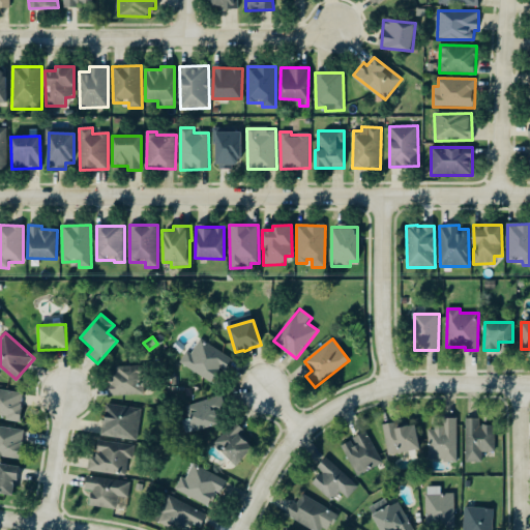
[(180,362),(214,384),(231,358),(201,340),(192,354),(187,351),(180,362)]
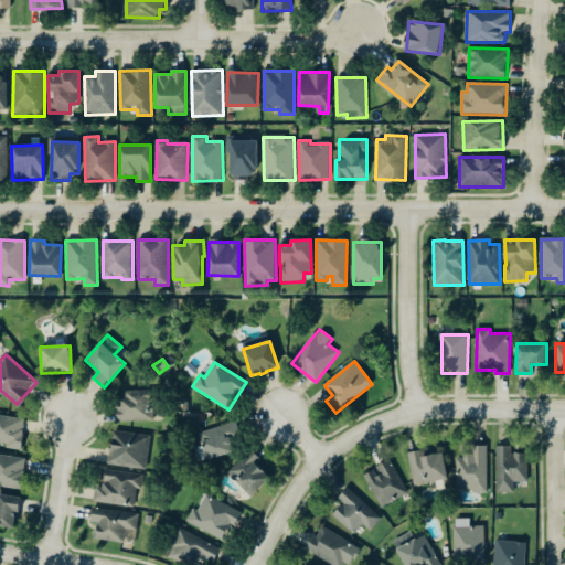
[(198,371),(191,377),(183,371),(190,363),(198,371)]
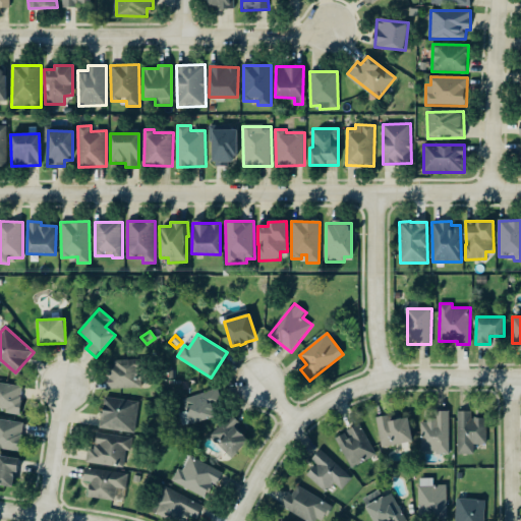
[(142,361),(108,361),(107,388),(141,389),(142,361)]
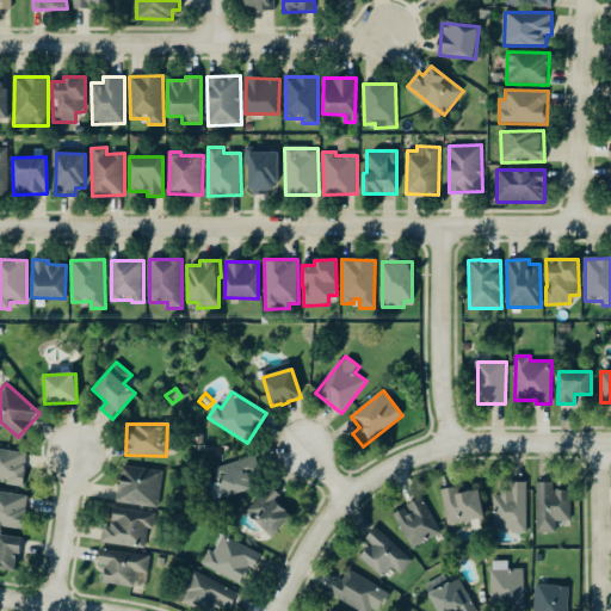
[(0,449),(26,454),(24,473),(25,473),(23,487),(6,485),(7,480),(0,479),(0,449)]
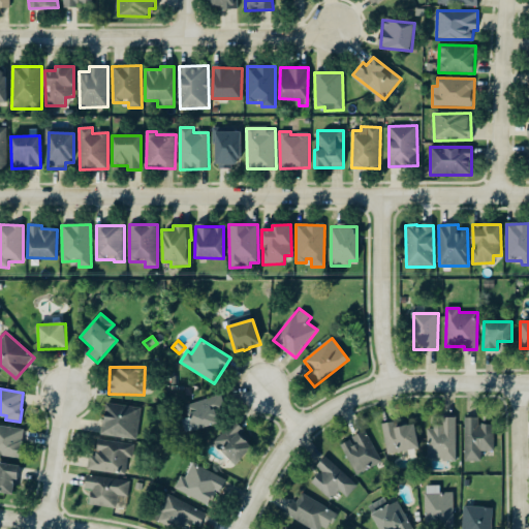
[(226,411),(220,394),(187,406),(195,431),(220,423),(217,414),(226,411)]
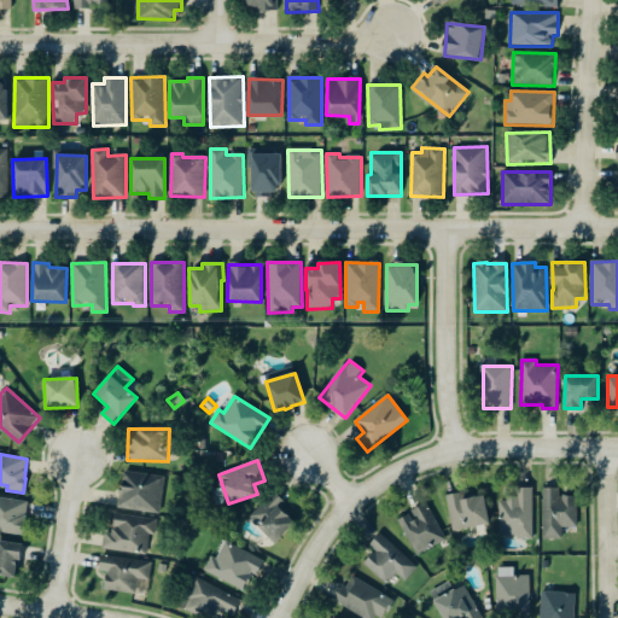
[(118,508),(161,514),(167,477),(124,471),(118,508)]
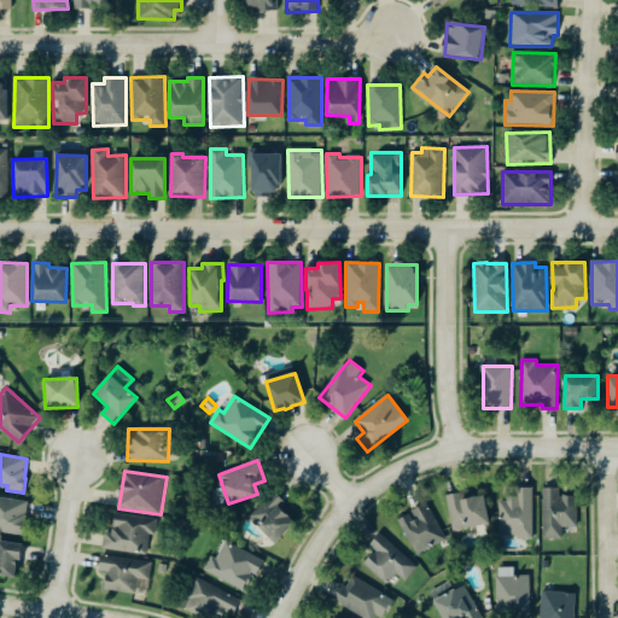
[(561,540),(543,540),(543,488),(559,488),(559,499),(561,499),(561,495),(576,495),(576,528),(561,528),(561,540)]
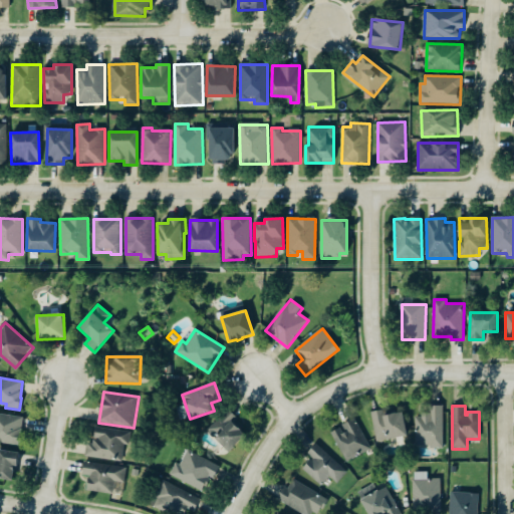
[(444,446),(443,407),(422,407),(423,417),(415,417),(416,447),(444,446)]
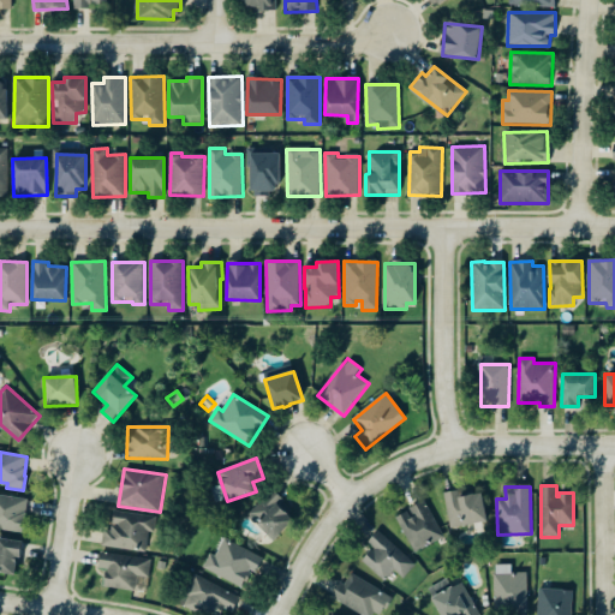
[(488,521),(482,493),(460,497),(459,490),(445,494),(452,529),(488,521)]
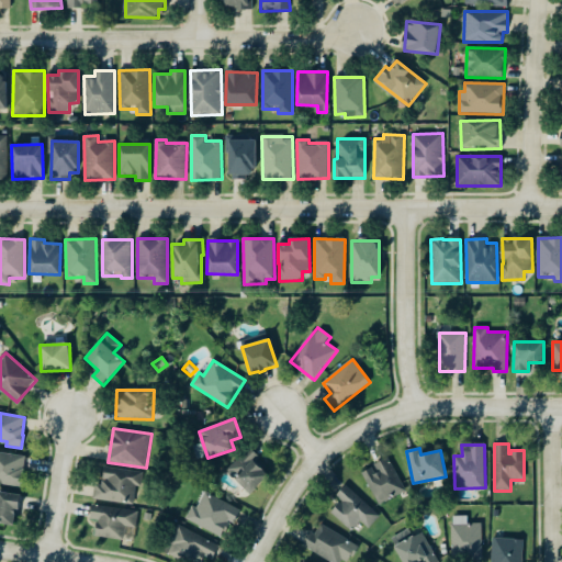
[(250,494),(271,471),(248,449),(226,472),(250,494)]
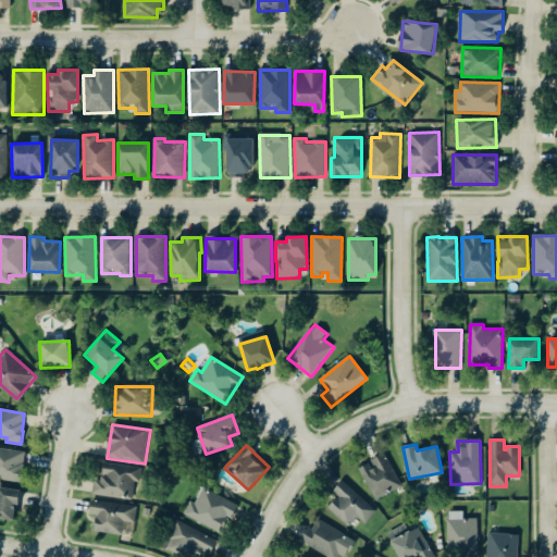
[(0,480),(22,482),(25,452),(0,448),(0,480)]
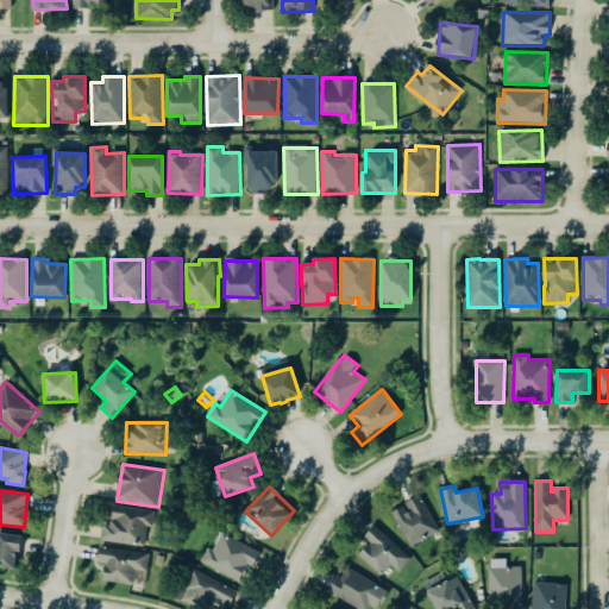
[(391,513),(402,507),(405,512),(408,509),(406,504),(420,496),(439,533),(410,548),(391,513)]
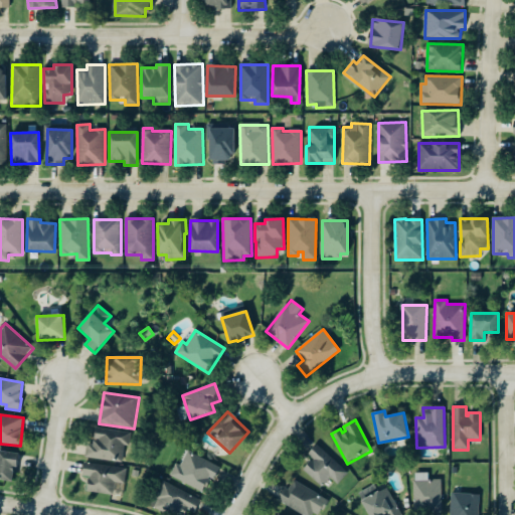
[(124,462),(125,446),(131,446),(132,432),(96,428),(94,445),(88,445),(87,459),(124,462)]
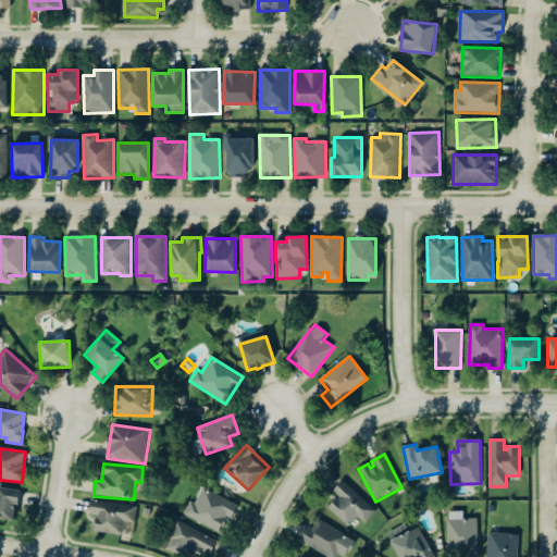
[(366,523),(378,511),(344,481),(333,492),(338,496),(329,507),(349,527),(358,516),(366,523)]
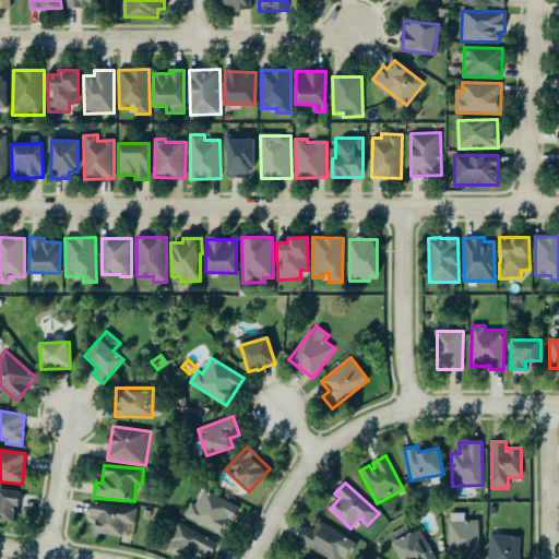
[(0,489),(22,492),(20,507),(16,507),(14,523),(0,520),(0,489)]
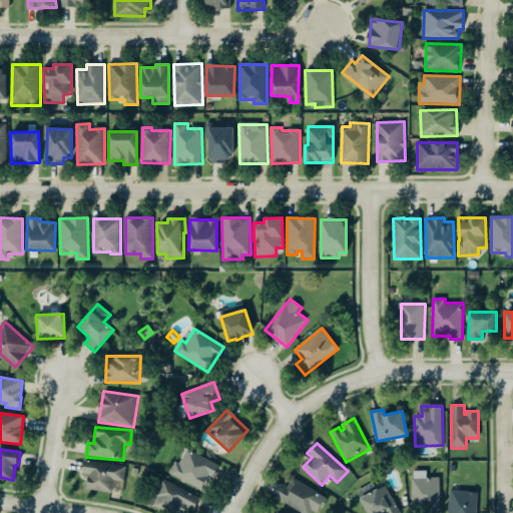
[(170,474),(201,490),(209,475),(213,477),(219,466),(187,449),(180,464),(176,462),(170,474)]
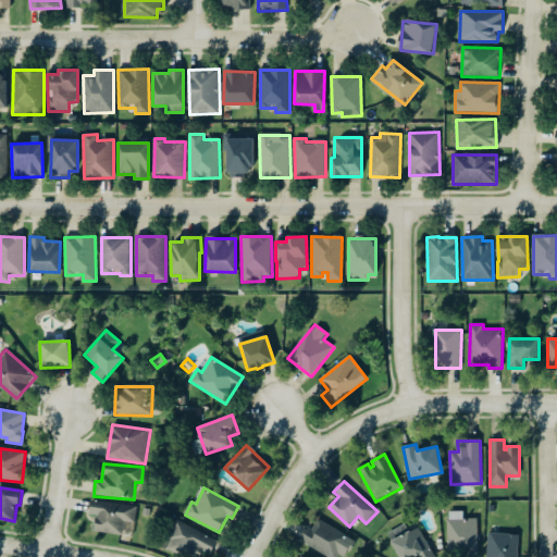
[(138,507),(91,500),(89,515),(97,516),(95,531),(123,536),(125,522),(135,523),(138,507)]
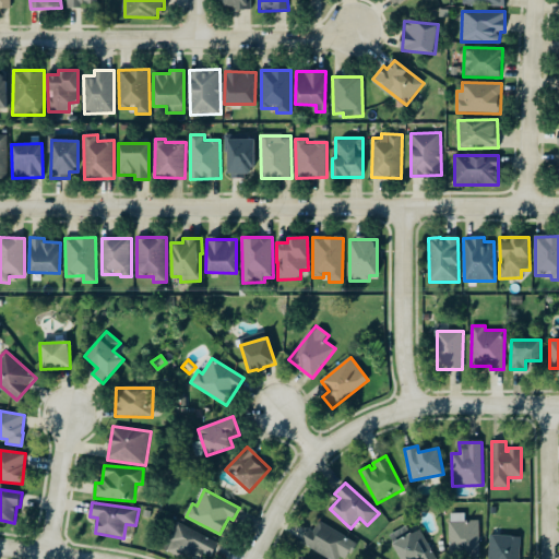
[(465,513),(449,513),(451,554),(480,552),(479,521),(465,521),(465,513)]
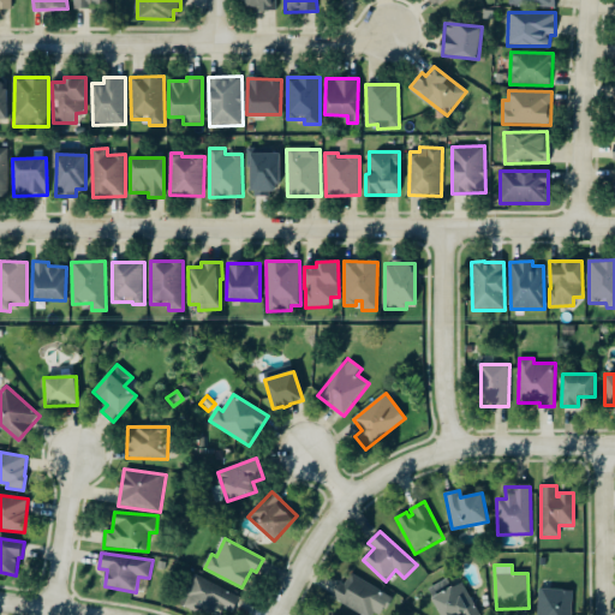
[(382,614),(393,597),(351,573),(345,584),(341,581),(332,597),(363,614),(371,614),(374,613),(378,614),(382,614)]
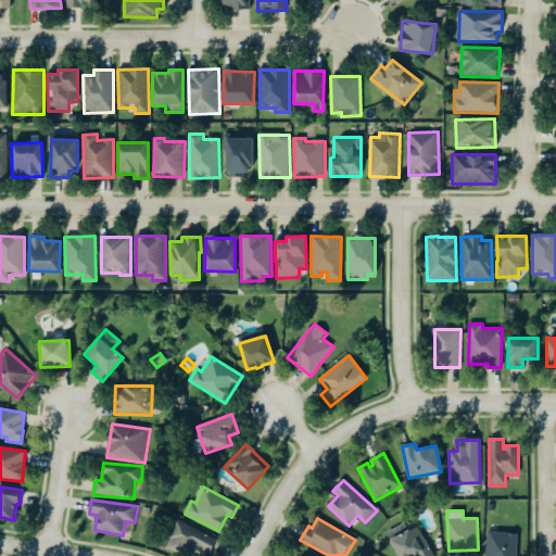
[(210,555),(218,540),(177,519),(165,542),(192,555),(210,555)]
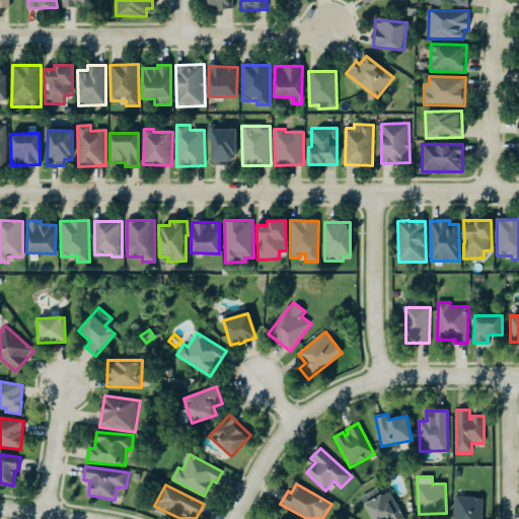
[(382,497),(378,489),(361,497),(371,518),(387,518),(390,518),(404,518),(391,492),(382,497)]
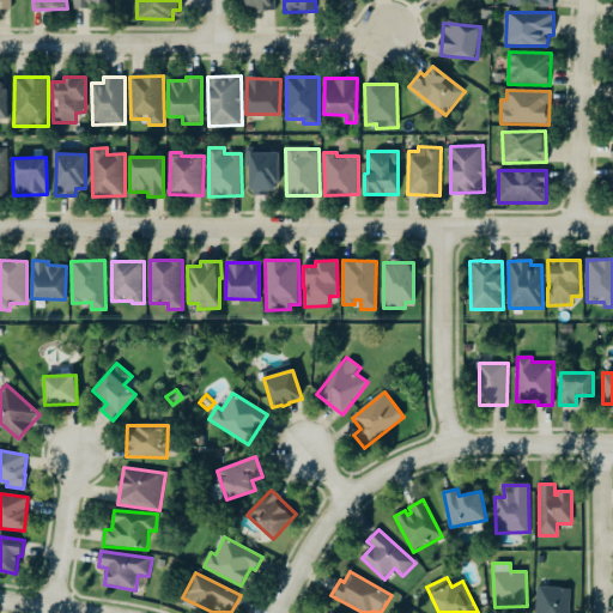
[(569,612),(571,588),(538,587),(536,612),(569,612)]
